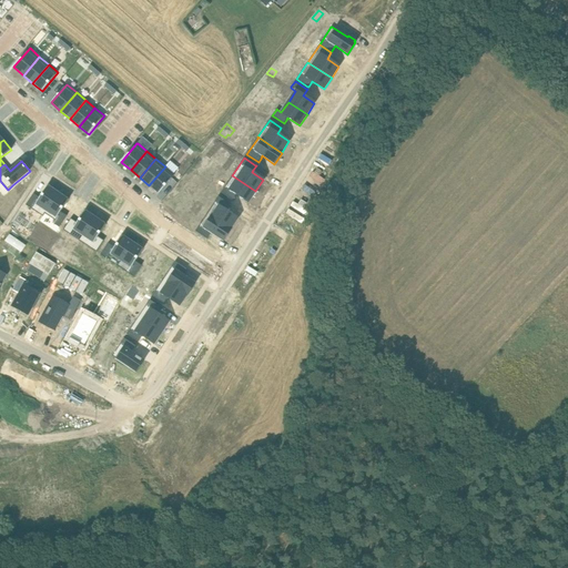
[(198,163),(191,172),(198,178),(204,168),(198,163)]
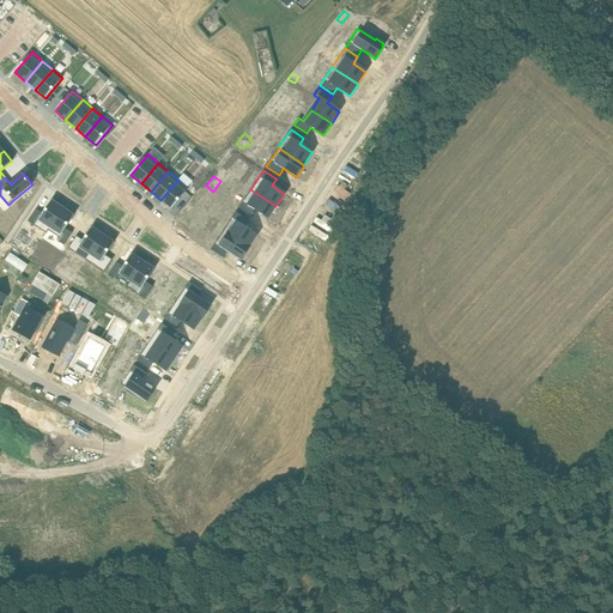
[(178,180),(161,200),(171,210),(188,189),(187,188),(178,180)]
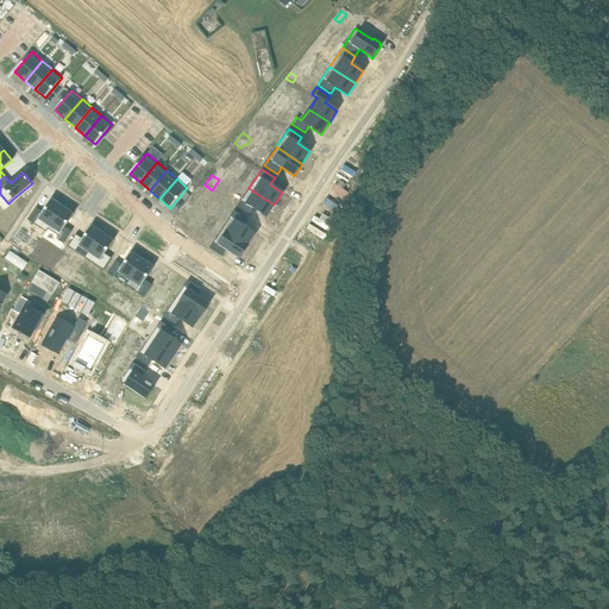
[(249,188),(237,206),(237,207),(249,215),(252,211),(253,208),(267,217),(274,205),(249,188)]
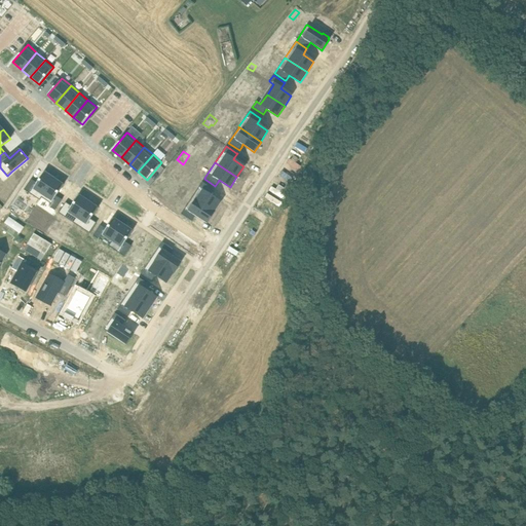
[(31,179),(24,190),(39,200),(53,178),(44,172),(37,183),(31,179)]
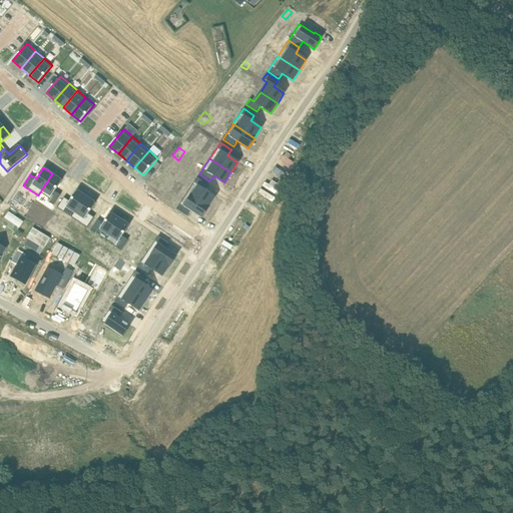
[(52,173),(38,195),(39,195),(40,192),(49,198),(47,201),(53,205),(60,194),(55,191),(62,180),(52,173)]
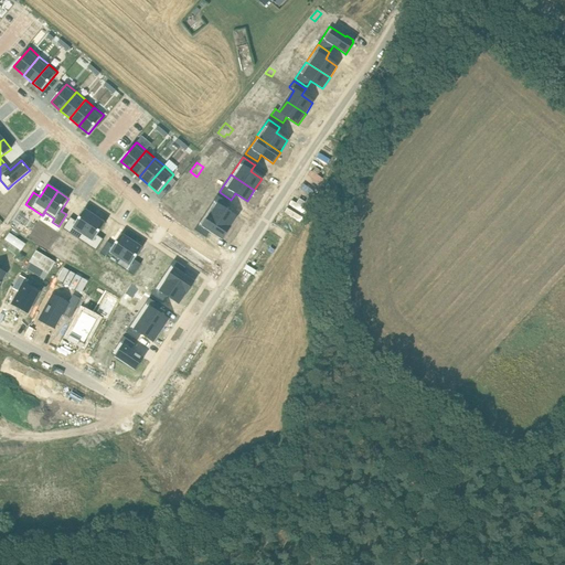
[(216,195),(205,213),(230,228),(230,227),(236,216),(225,209),(230,203),(228,202),(217,195),(216,195)]
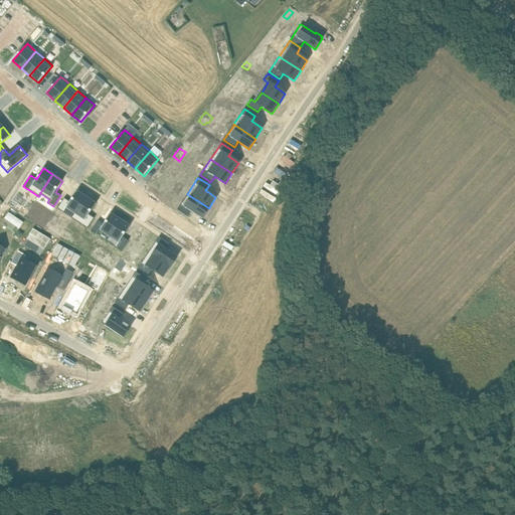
[(64,198),(57,208),(63,212),(72,218),(87,197),(77,190),(69,201),(64,198)]
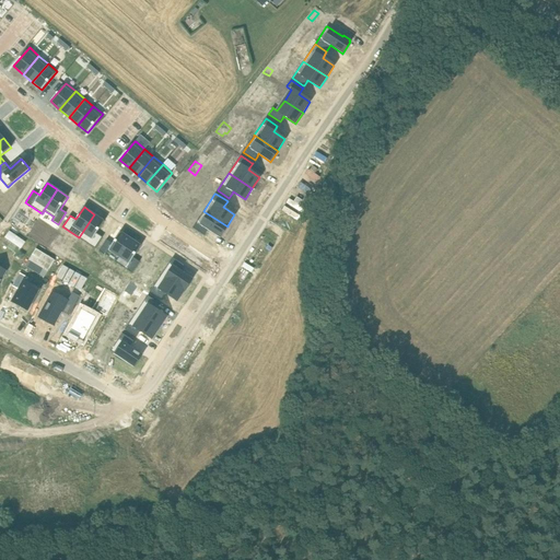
[(203,211),(193,228),(203,235),(208,229),(220,237),(228,226),(203,211)]
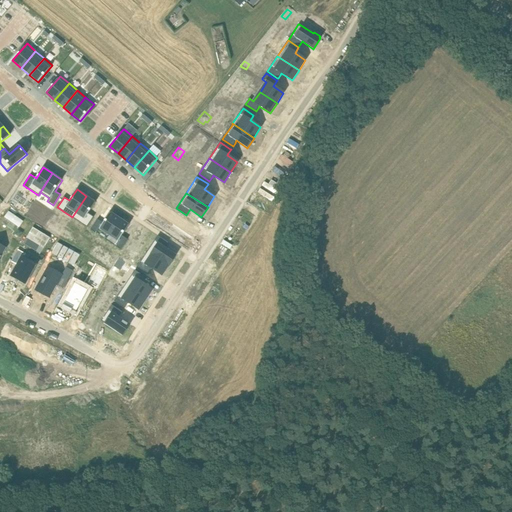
[(86,196),(72,217),(87,227),(94,217),(88,213),(95,202),(86,196)]
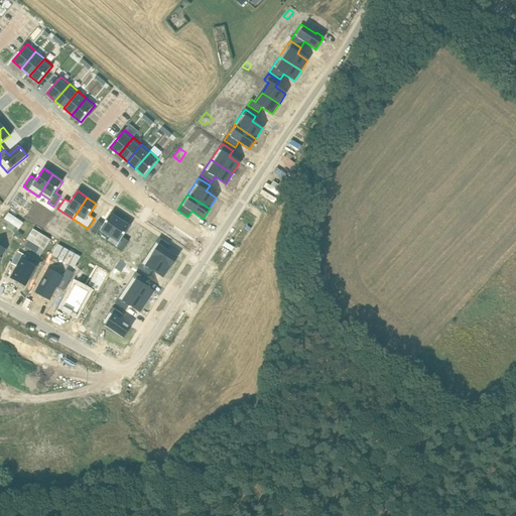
[(98,221),(91,232),(97,235),(100,231),(109,237),(106,241),(106,242),(121,220),(111,214),(104,225),(98,221)]
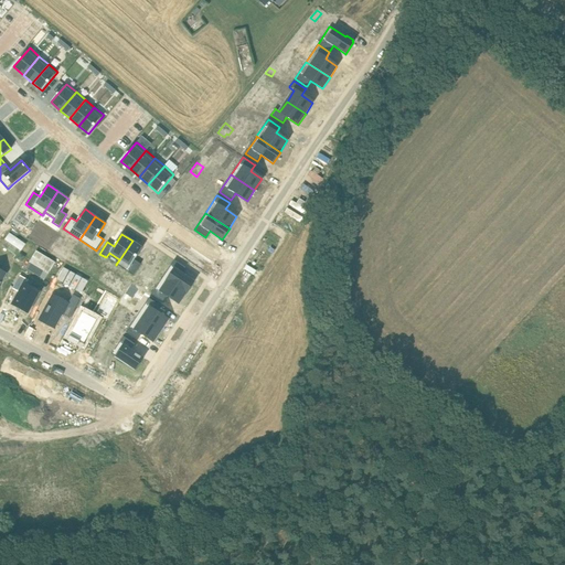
[(132,241),(116,265),(132,276),(141,264),(135,259),(142,248),(132,241)]
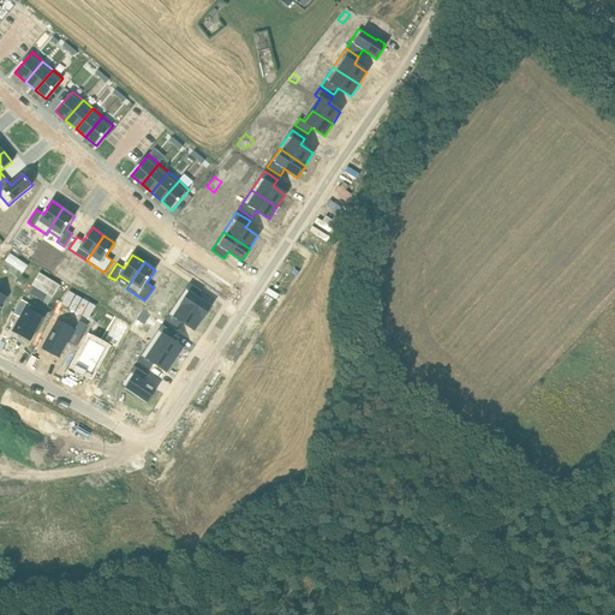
[(12,288),(9,294),(18,300),(31,276),(21,272),(12,288)]
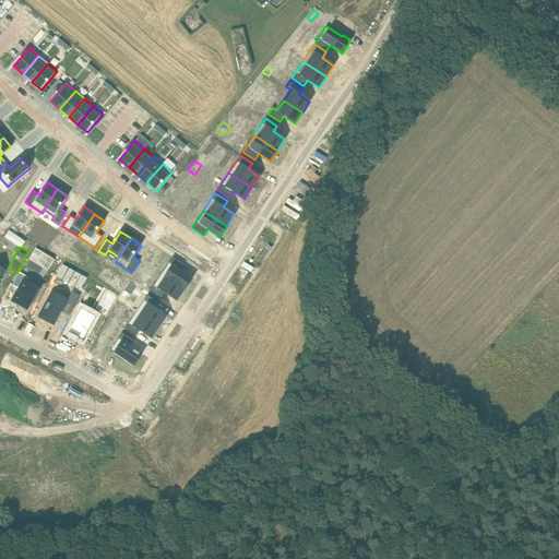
[(173,257),(161,274),(183,289),(185,289),(192,278),(180,271),(183,264),(173,257)]
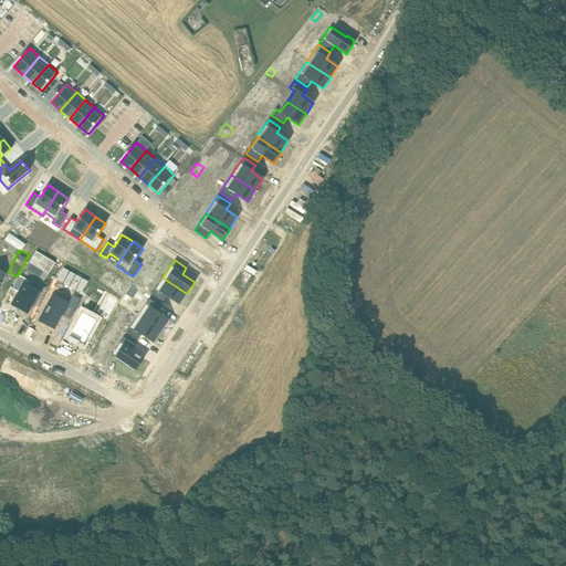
[(19,293),(12,305),(28,314),(40,292),(24,284),(27,281),(27,280),(20,275),(20,276),(12,290),(17,292),(19,293)]
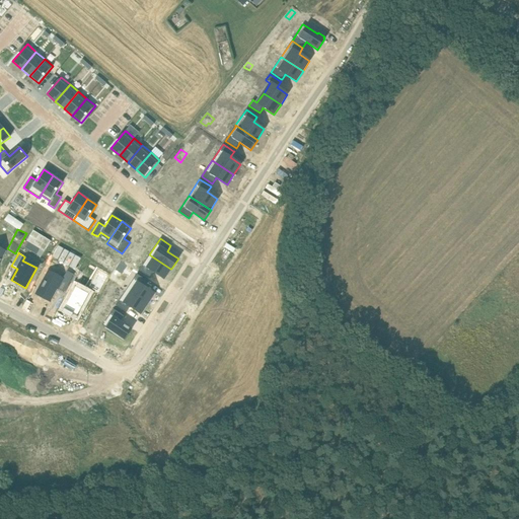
[(149,254),(139,270),(150,278),(153,272),(164,279),(170,269),(149,254)]
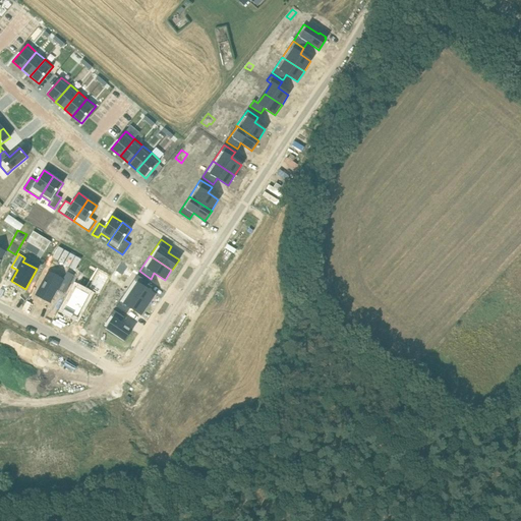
[(99,271),(90,288),(100,293),(109,277),(99,271)]
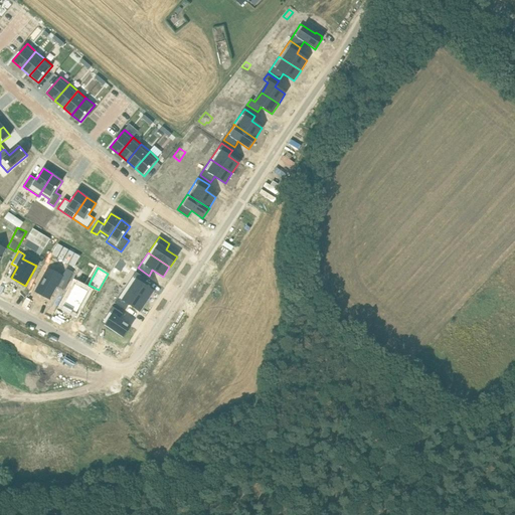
[(48,269),(36,291),(50,299),(57,287),(63,290),(73,273),(66,269),(62,277),(48,269)]
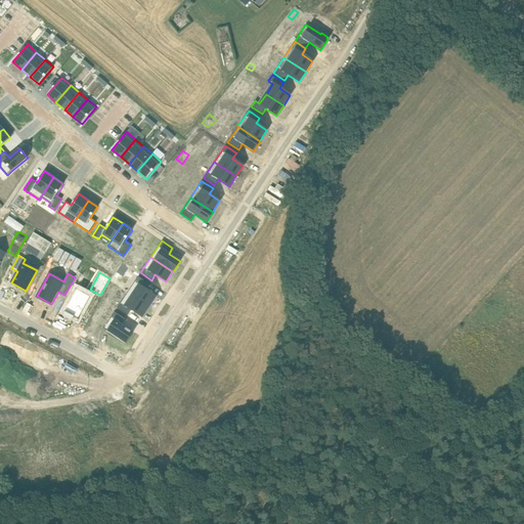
[(138,276),(127,292),(148,307),(156,297),(145,290),(148,284),(138,276)]
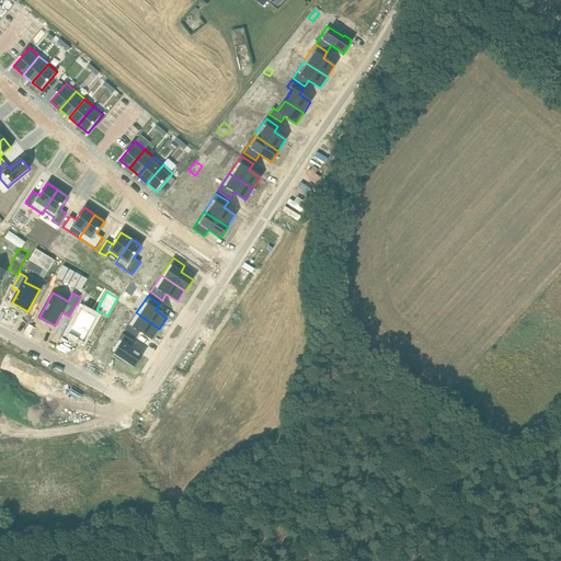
[(82,309),(69,333),(70,334),(82,341),(83,342),(96,318),(82,309)]
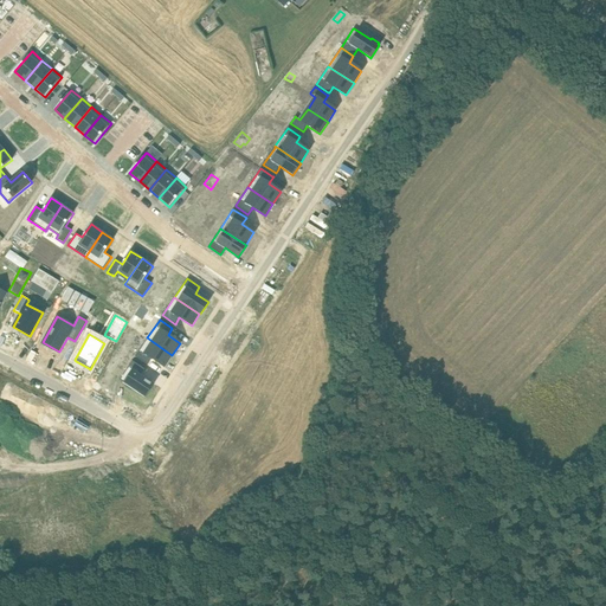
[(147,337),(135,356),(148,365),(152,358),(165,366),(172,355),(147,337)]
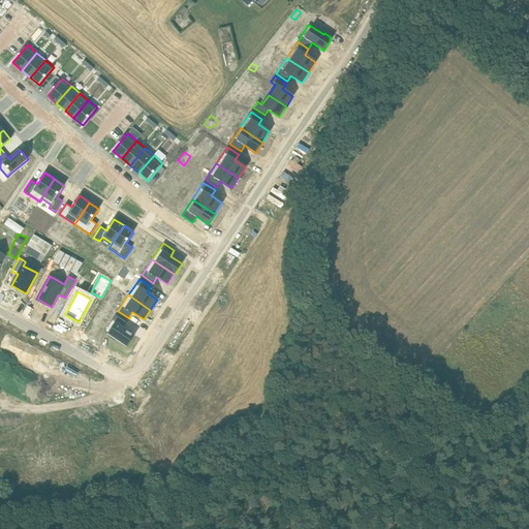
[(115,312),(101,303),(96,311),(110,319),(115,312)]
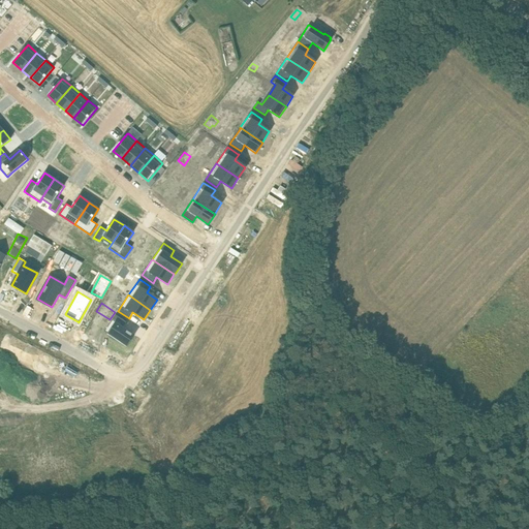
[(116,314),(104,332),(110,335),(109,337),(115,341),(116,339),(126,346),(133,336),(122,328),(126,322),(116,314)]
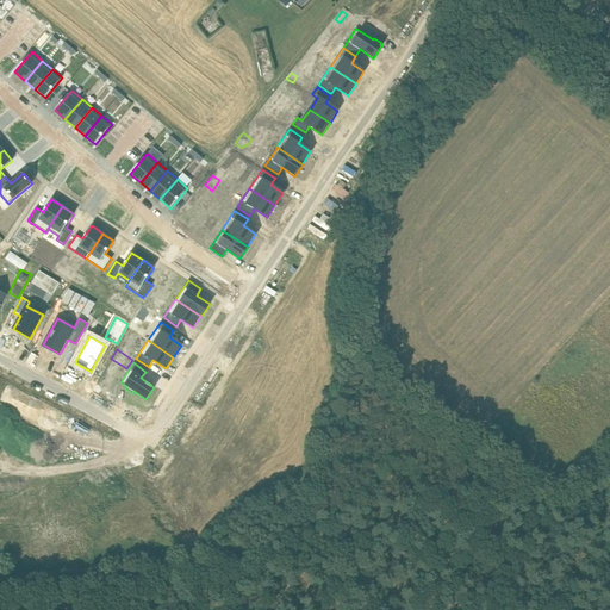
[(260,450),(248,442),(242,450),(254,459),(260,450)]
